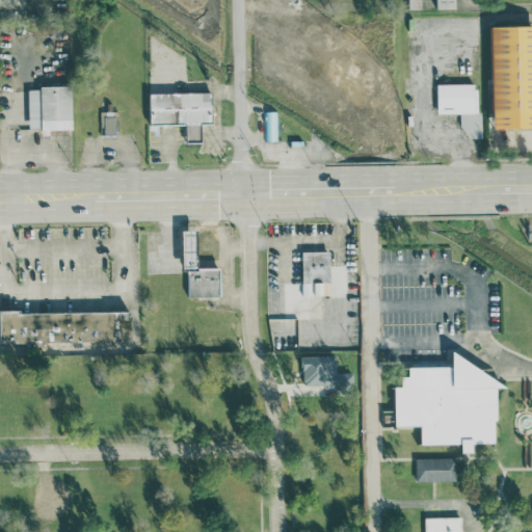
[(408,0),(409,8),(422,8),(422,0),(408,0)]
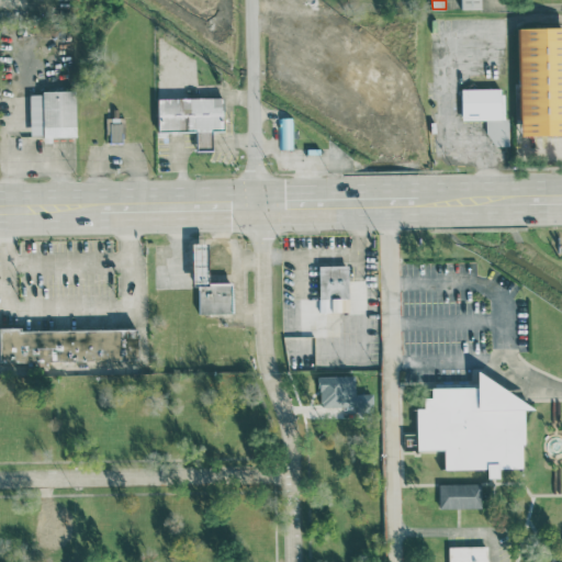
[(483,9),(482,0),(462,0),(462,9),(483,9)]
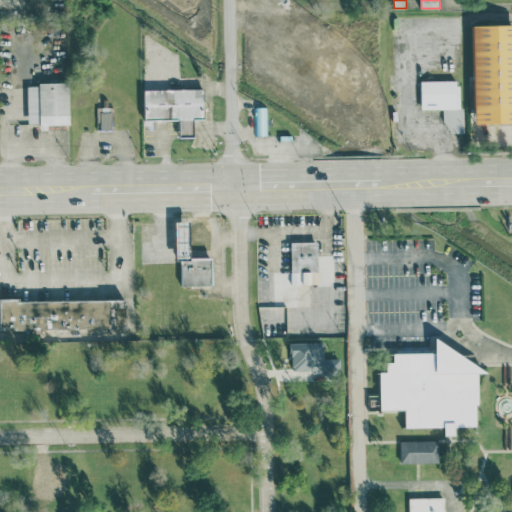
[(511,122),(511,23),(474,25),(476,124),(511,122)]
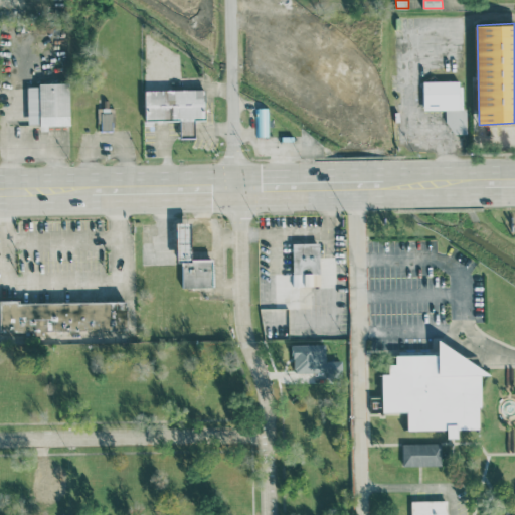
[(422,80),(423,110),(448,109),(449,133),(464,133),(463,79),(422,80)]
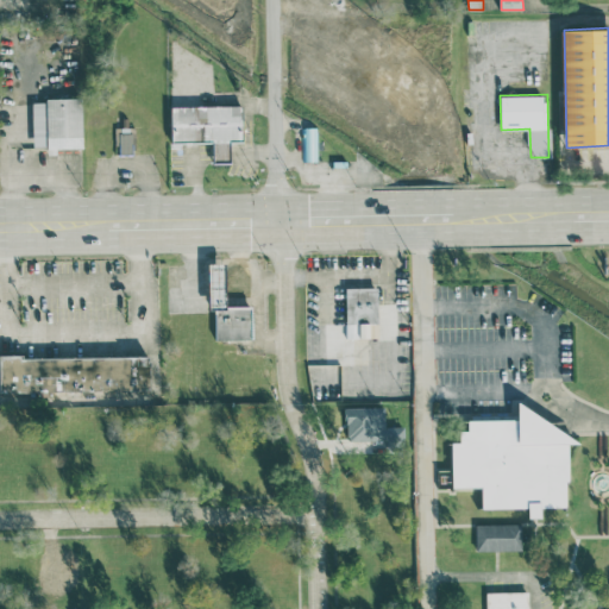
[(83,149),(82,98),(32,99),(33,145),(48,145),(48,150),(83,149)]
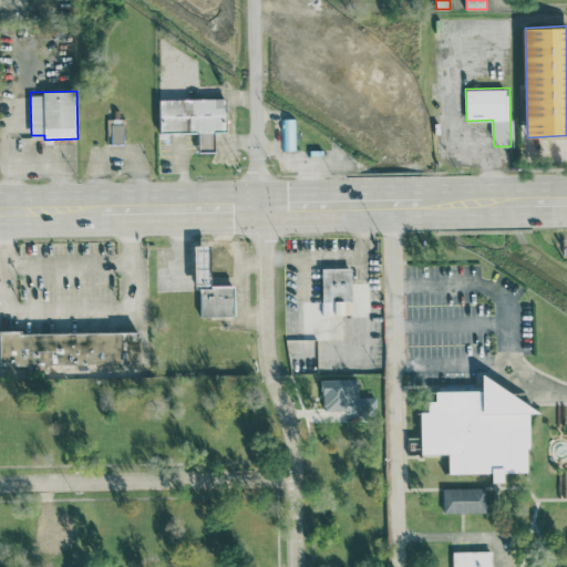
[(225,98),(160,98),(160,132),(198,132),(198,152),(214,152),(214,130),(226,130),(225,98)]
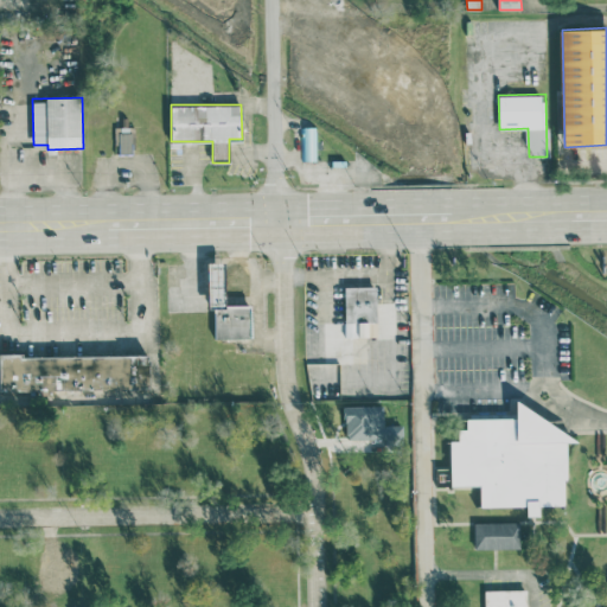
[(116,126),(116,153),(133,153),(132,126),(116,126)]
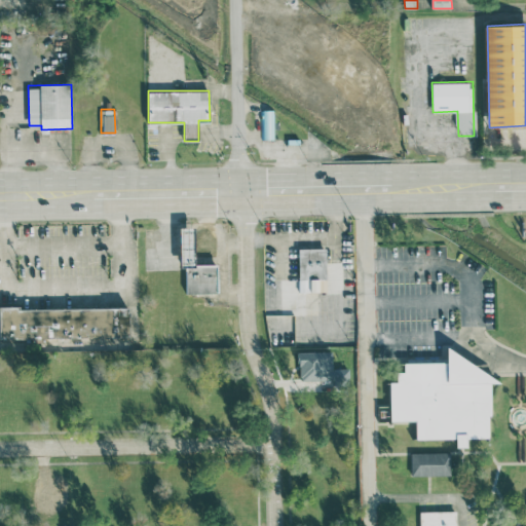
[(274,109),(262,109),(261,139),(273,139),(274,109)]
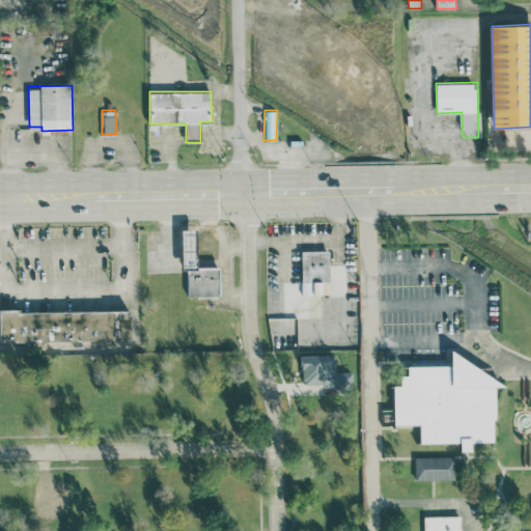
[(189,297),(220,296),(220,267),(197,267),(196,229),(183,229),(184,270),(189,270),(189,297)]
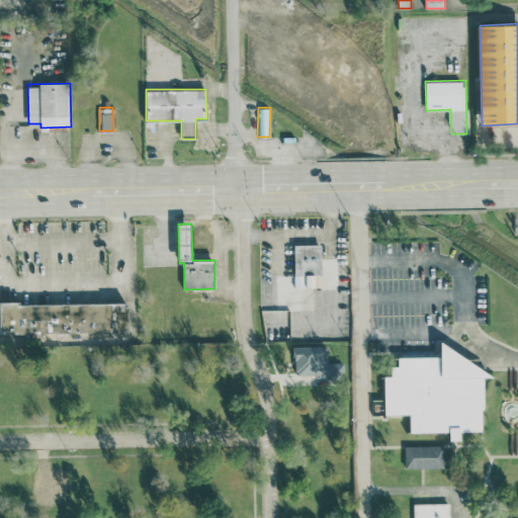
[(322,244),(293,244),(294,287),(338,287),(337,257),(322,258),(322,244)]
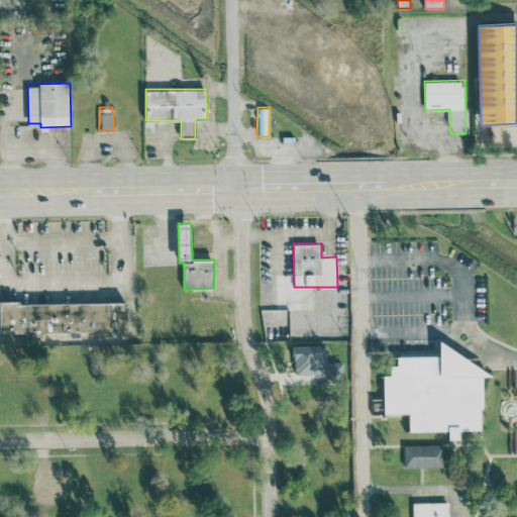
[(0,332),(101,331),(127,331),(126,301),(0,302),(0,332)]
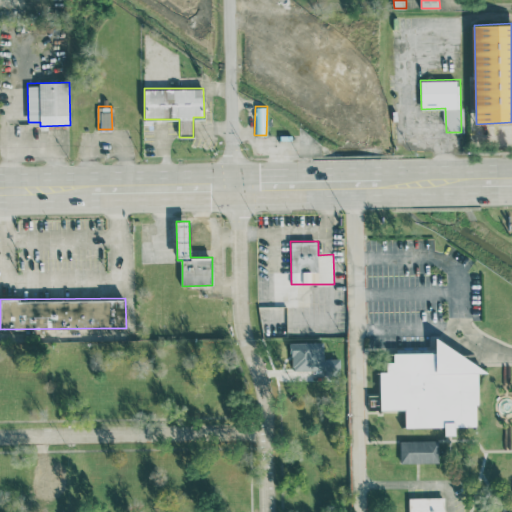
[(379,409),(380,370),(386,369),(386,360),(393,360),(394,352),(436,352),(435,336),(487,370),(477,371),(478,406),(475,405),(476,426),(465,426),(404,427),(404,410),(379,409)]
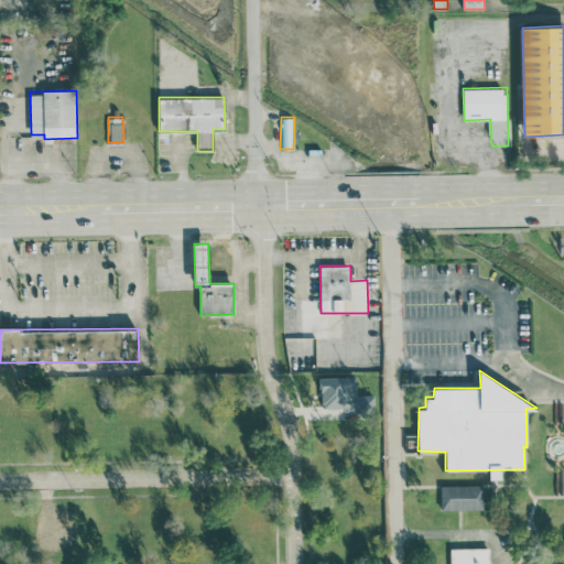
[(321,377),(321,405),(359,405),(359,413),(375,413),(375,396),(357,396),(356,377),(321,377)]
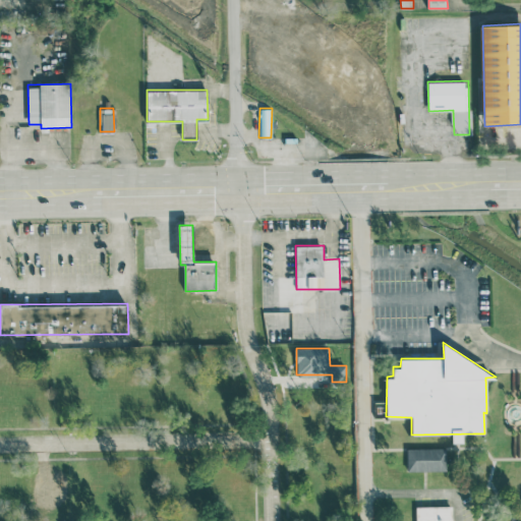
[(446,448),(407,449),(408,471),(447,470),(446,448)]
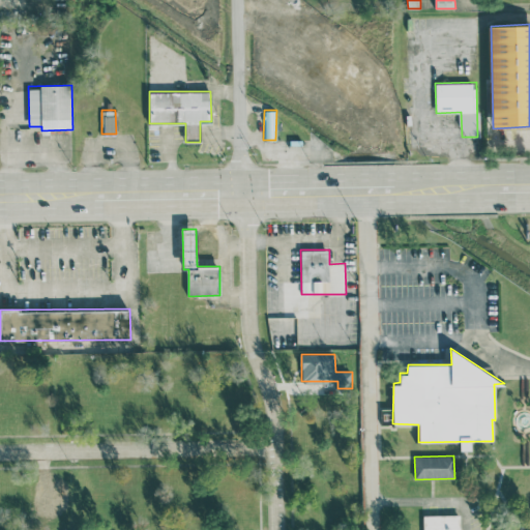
[(60,513),(61,507),(68,507),(69,483),(38,482),(37,512),(60,513)]
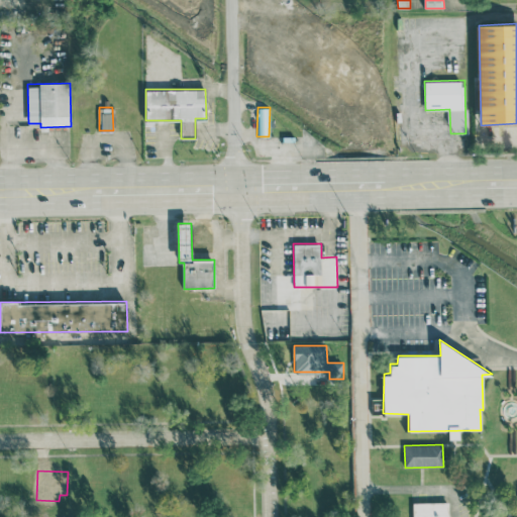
[(412,516),(449,516),(449,501),(413,502),(412,516)]
